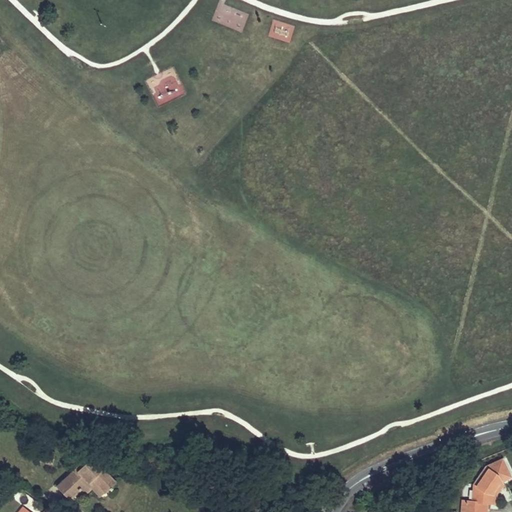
[(241,32),(248,14),(219,3),(212,20),(241,32)]
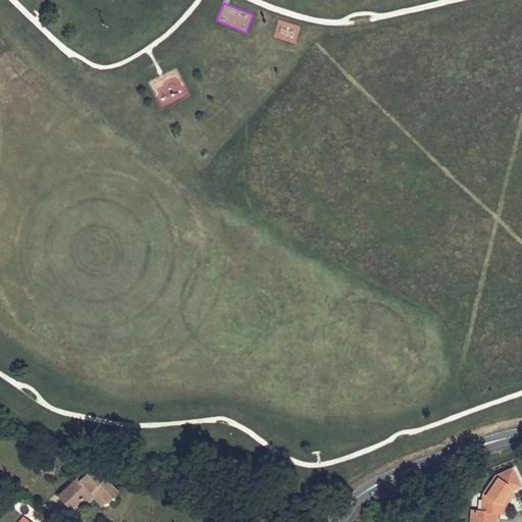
[(296,42),(300,25),(278,20),(274,37),(296,42)]
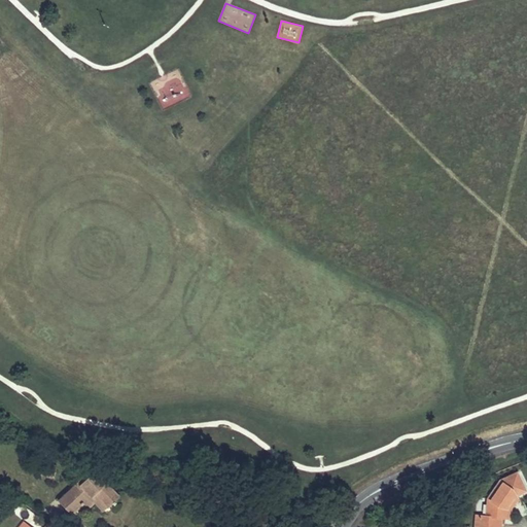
[(165,109),(191,95),(177,68),(150,82),(165,109)]
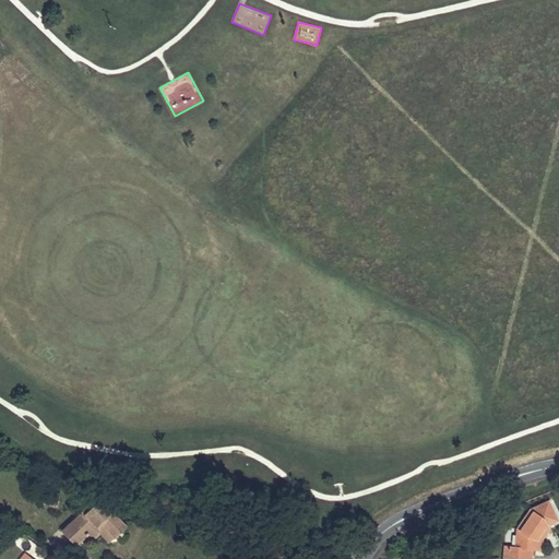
[(82,512),(62,531),(76,546),(87,535),(100,523),(115,537),(127,526),(100,500),(91,509),(85,514),(82,512)]
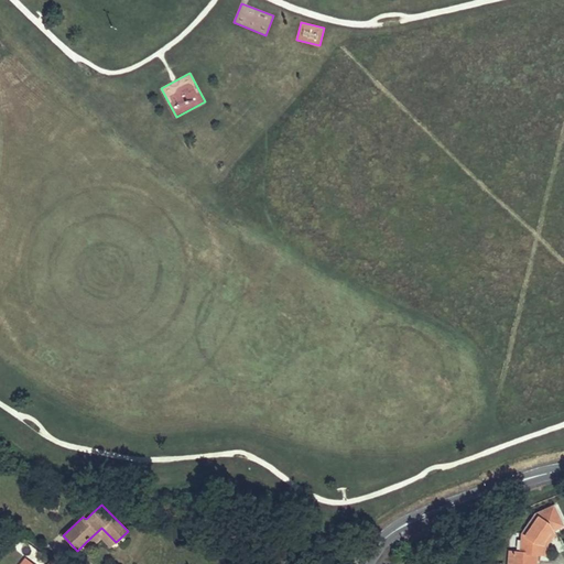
[(563,524),(553,506),(535,514),(522,533),(521,552),(510,551),(508,563),(535,563),(537,554),(542,554),(543,541),(550,531),(563,524)]
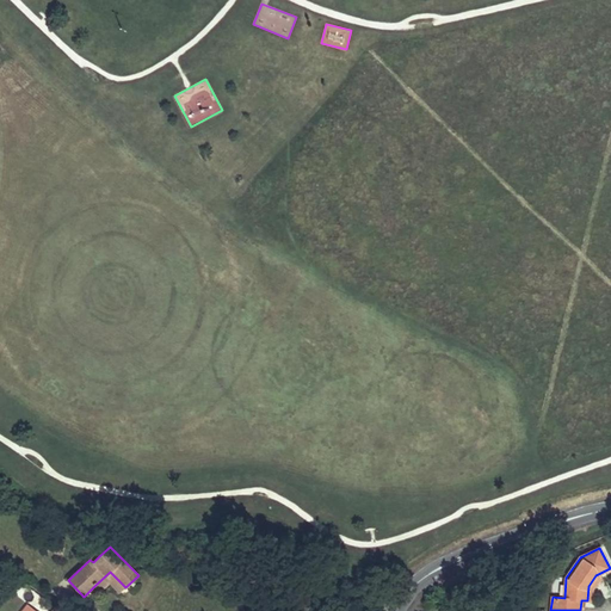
[(110,572),(96,585),(100,590),(110,581),(119,592),(125,587),(110,572)]
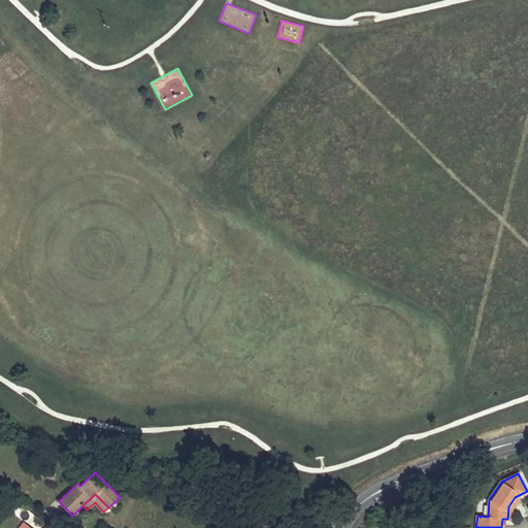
[(518,503),(515,497),(508,506),(507,519),(512,520),(513,510),(518,503)]
